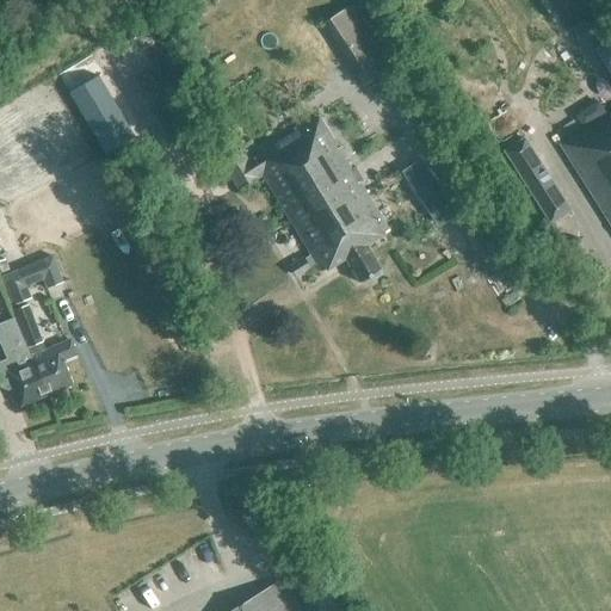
[(390,69),(349,6),(322,23),(365,86),(390,69)]
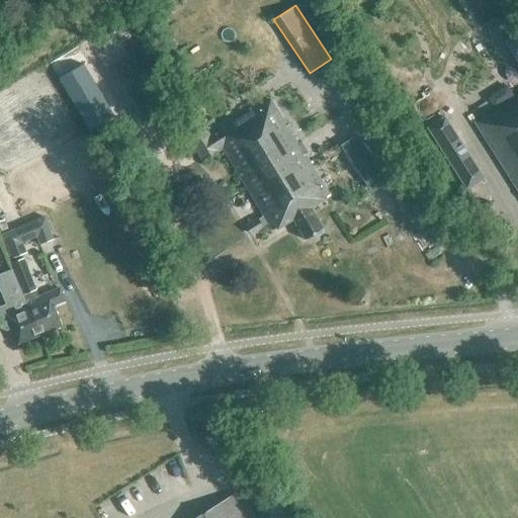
[(517,32),(504,42),(517,64),(517,32)]
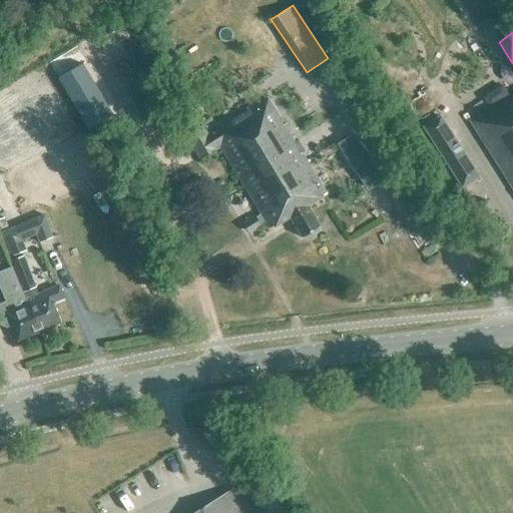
[(168,37),(159,42),(166,53),(174,48),(168,37)]
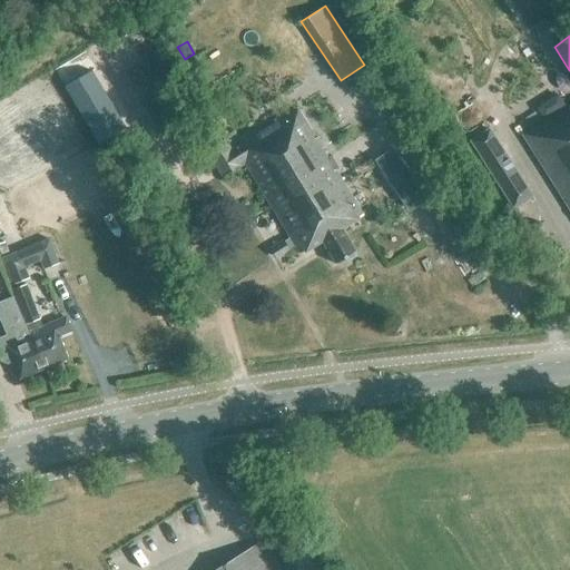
[(90,72),(65,88),(98,146),(125,130),(90,72)]
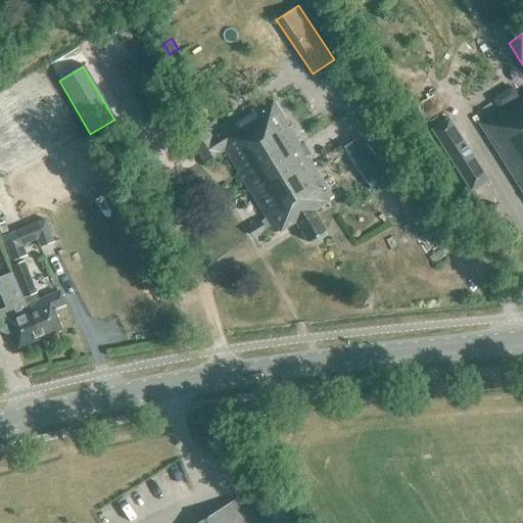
[(500,111),(510,104),(503,93),(492,99),(500,111)]
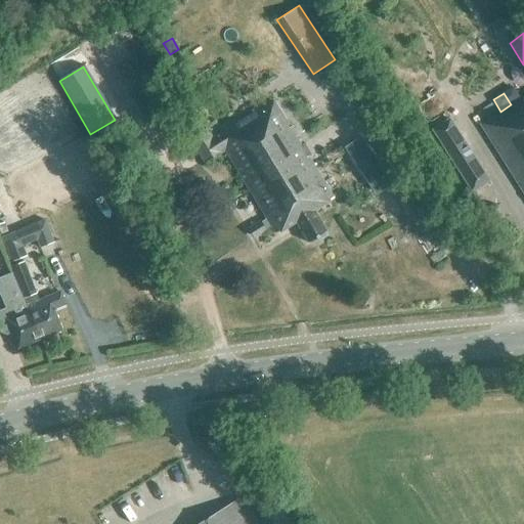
[(523,96),(480,124),(523,192),(523,96)]
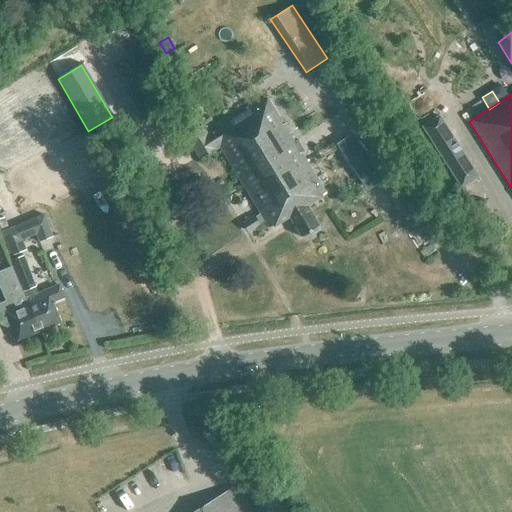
[(220,146),(240,179),(280,153),(277,150),(292,140),(267,98),(207,135),(197,118),(181,128),(200,159),(220,146)]
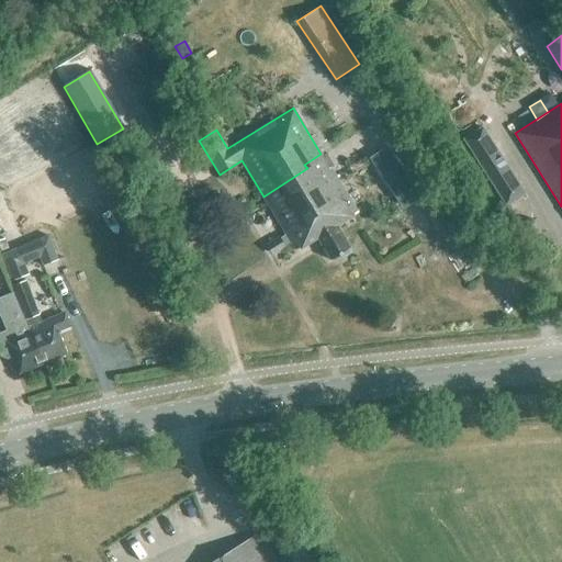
[(461,132),(486,175),(504,164),(479,122),(461,132)]
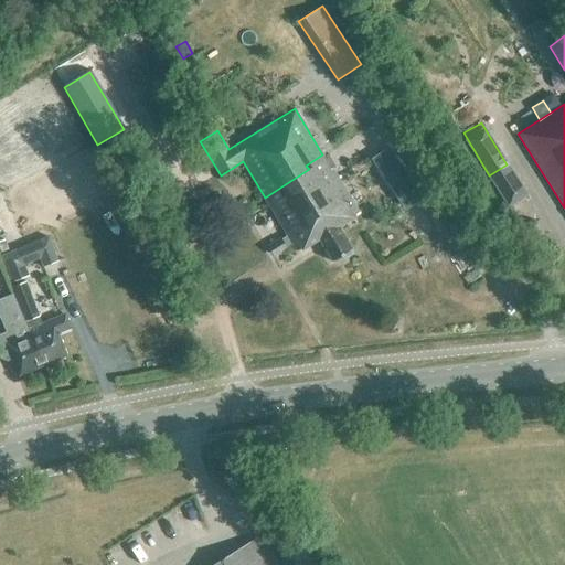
[(359,214),(322,155),(306,166),(309,169),(265,198),(288,235),(269,247),(274,255),(292,244),(298,252),(319,240),(333,262),(352,249),(338,226),(359,214)]
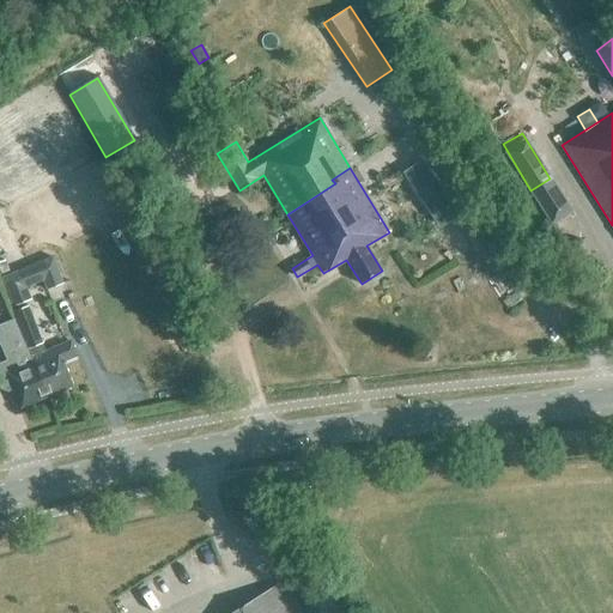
[(0,241),(10,266),(28,259),(5,202),(0,204),(0,241)]
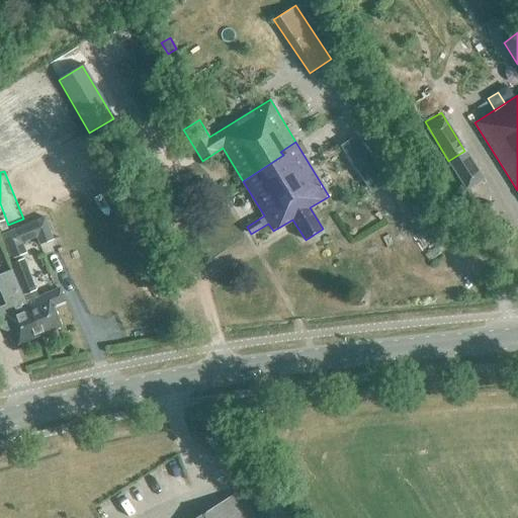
[(44,217),(2,234),(12,259),(26,253),(22,243),(37,237),(40,245),(54,240),(44,217)]
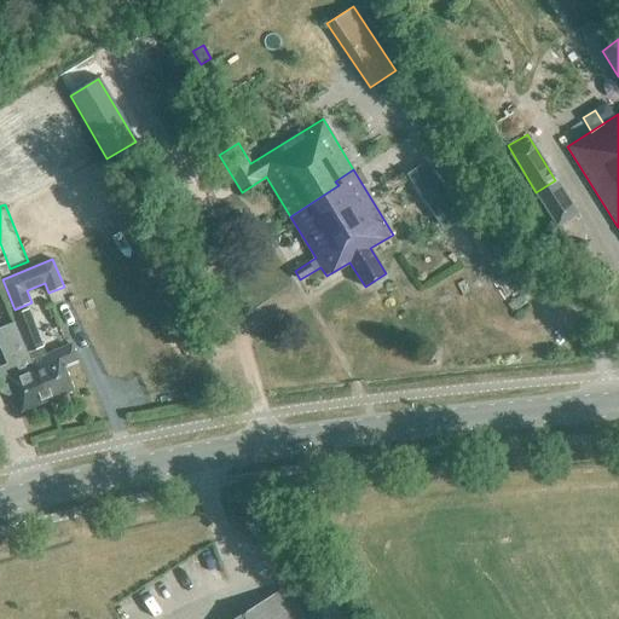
[(589,283),(595,279),(591,273),(585,277),(589,283)]
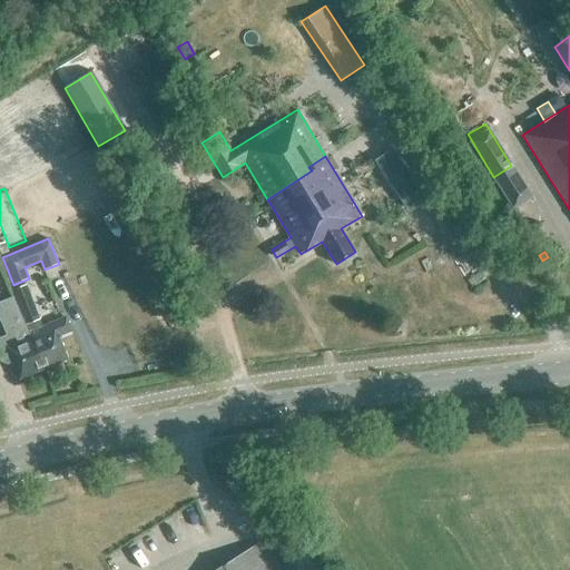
[(67,359),(58,336),(71,331),(66,316),(42,326),(26,285),(13,290),(16,295),(13,296),(43,369),(67,359)]
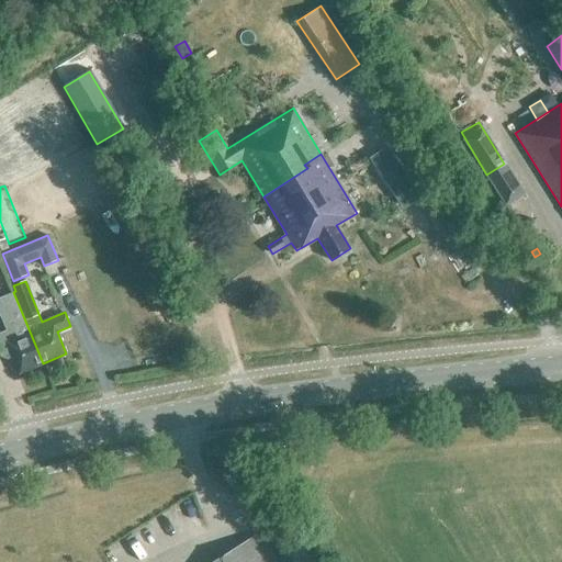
[(7,358),(12,356),(20,373),(43,363),(13,292),(0,298),(0,316),(6,330),(0,333),(0,355),(0,356),(7,358)]
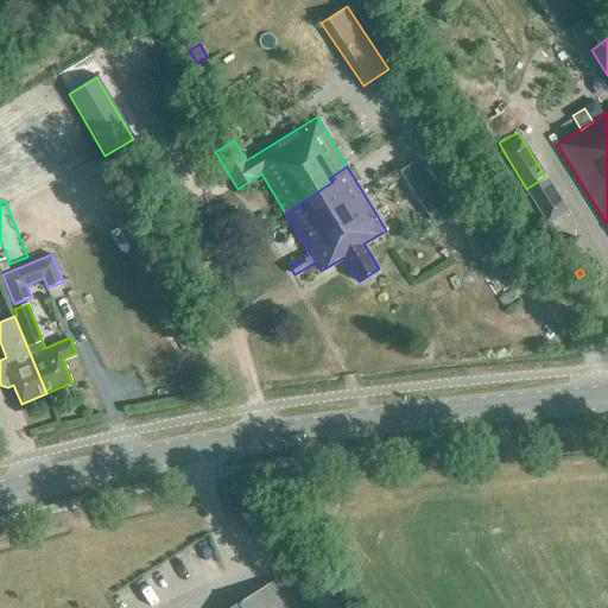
[(298,607),(280,577),(229,607),(298,607)]
